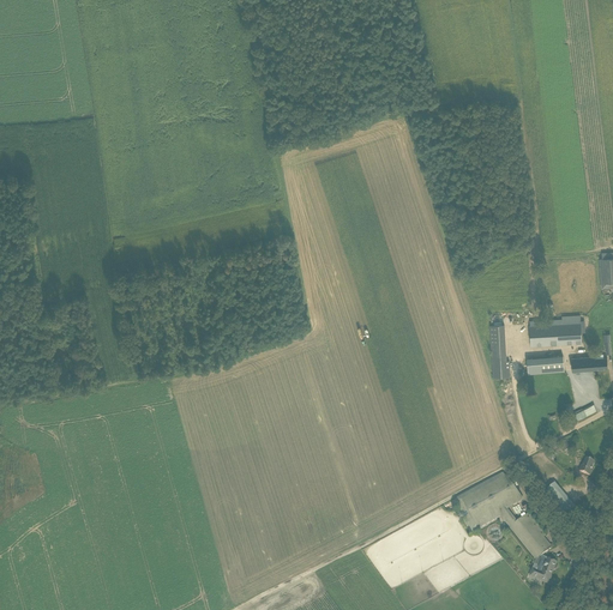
[(612,254),(601,255),(599,255),(600,278),(601,284),(612,283),(612,254)]
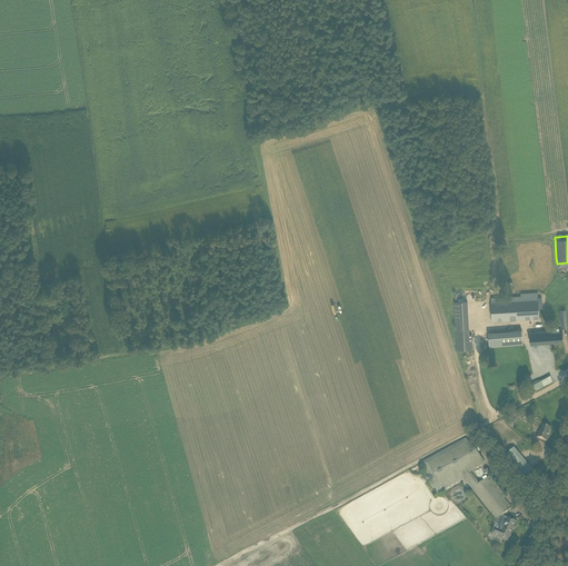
[(537,294),(537,289),(519,290),(519,293),(489,295),(489,298),(490,318),(538,315),(537,306),(541,305),(540,294),(537,294)]
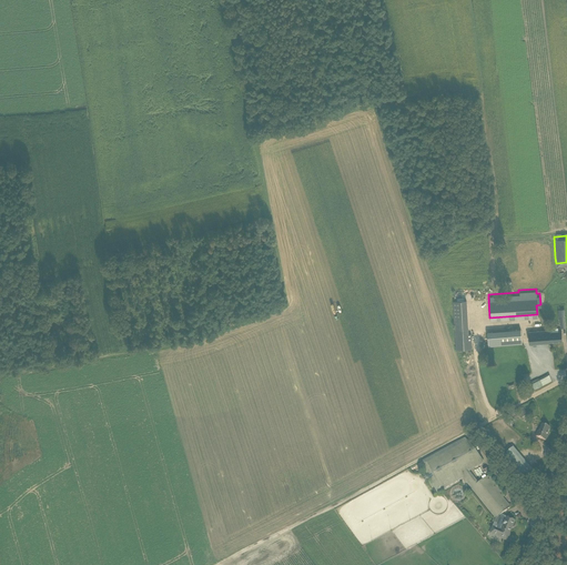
[(465,298),(452,299),(454,332),(455,346),(471,345),(471,331),(467,331),(465,298)]
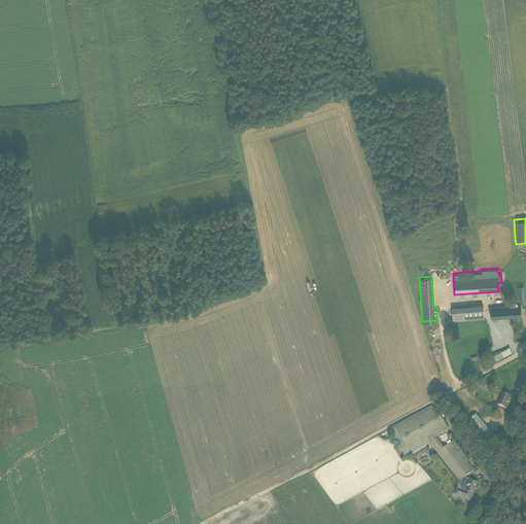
[(511,303),(489,305),(490,316),(521,314),(520,304),(517,305),(517,302),(516,301),(512,301),(511,302),(511,303)]
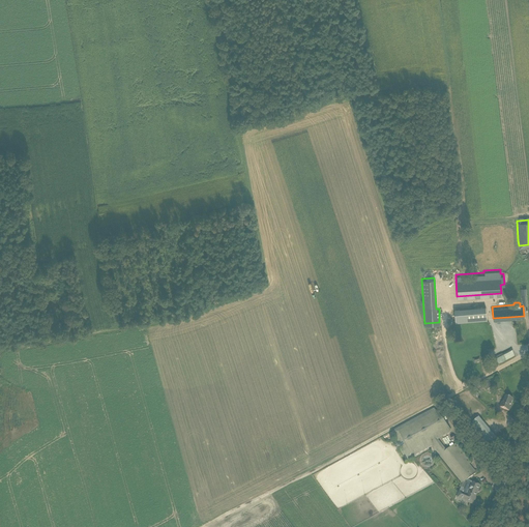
[(486,318),(485,304),(453,306),(454,320),(486,318)]
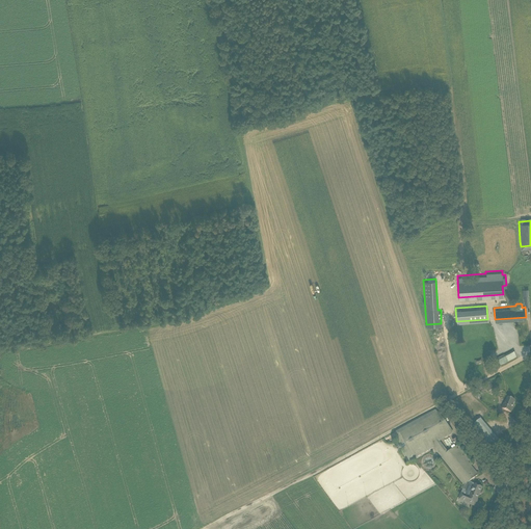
[(496,356),(499,362),(515,353),(512,348),(496,356)]
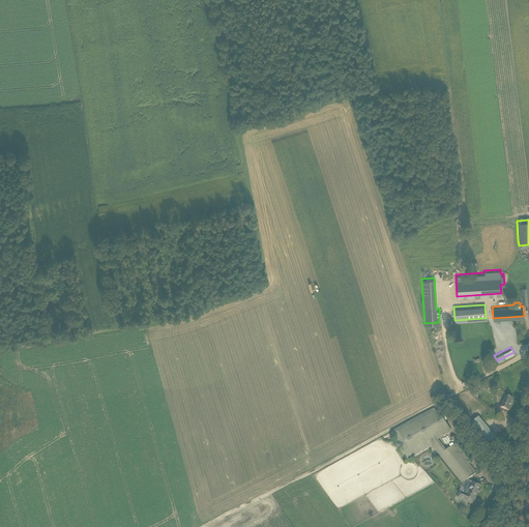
[(482,380),(486,387),(492,384),(488,377),(482,380)]
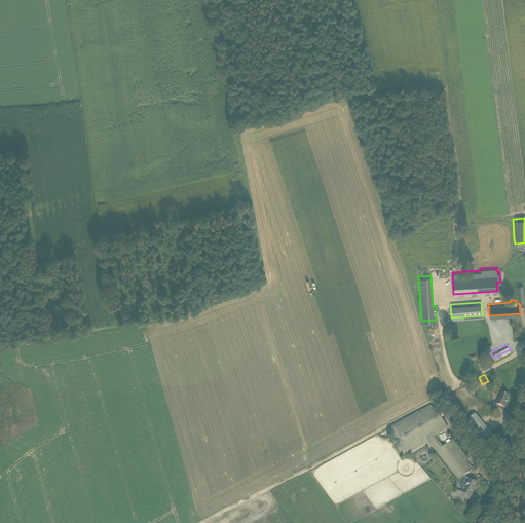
[(496,397),(494,401),(500,403),(504,405),(507,402),(505,401),(509,394),(503,391),(500,390),(497,397),(496,397)]
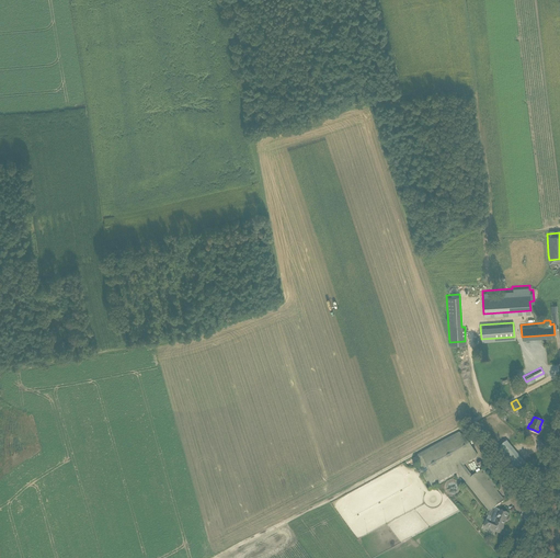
[(495,488),(498,486),(482,466),(471,474),(463,463),(478,454),(460,432),(415,457),(431,484),(456,469),(489,510),(503,498),(495,488)]
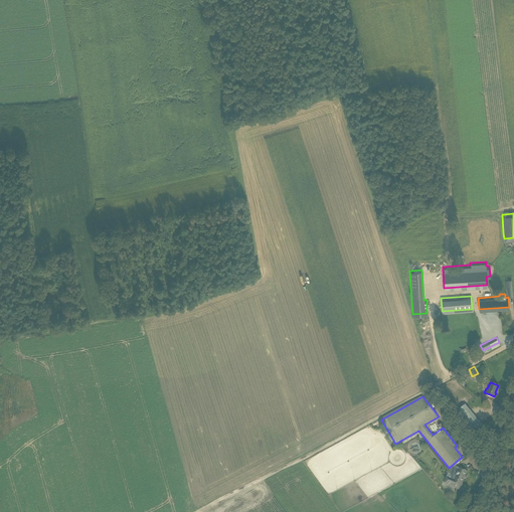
[(455,411),(470,430),(473,434),(483,425),(464,403),(455,411)]
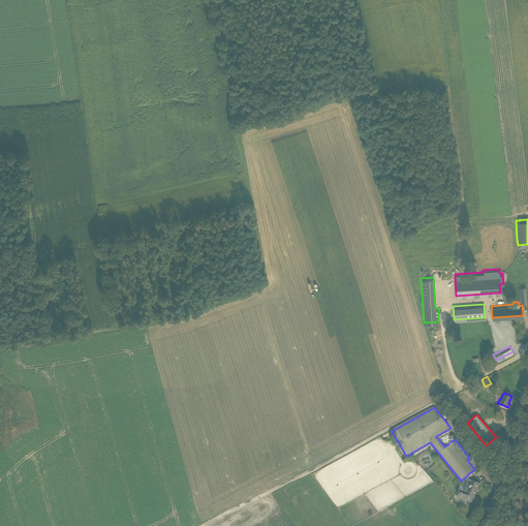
[(473,494),(478,483),(469,478),(468,478),(470,480),(467,489),(465,488),(464,490),(461,489),(459,494),(467,497),(468,498),(468,499),(472,501),(474,494),(473,494)]
